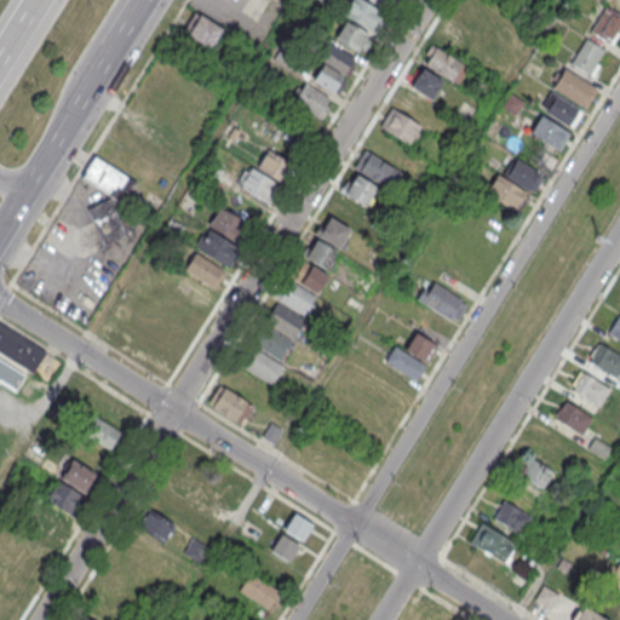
[(350,0),(365,0),(384,12),(372,32),(343,13),(350,0)]
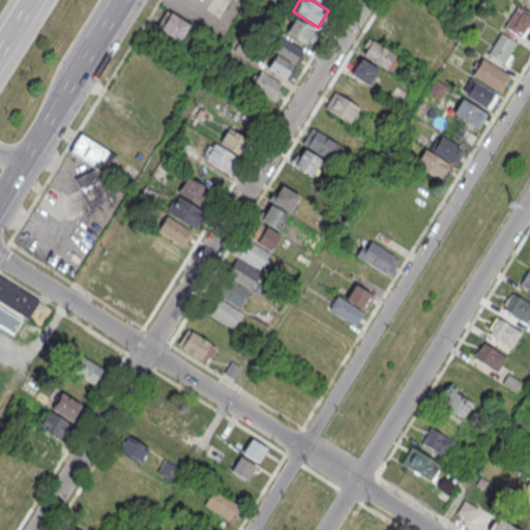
[(529,12),(518,6),(505,27),(521,36),(529,22),(529,12)]
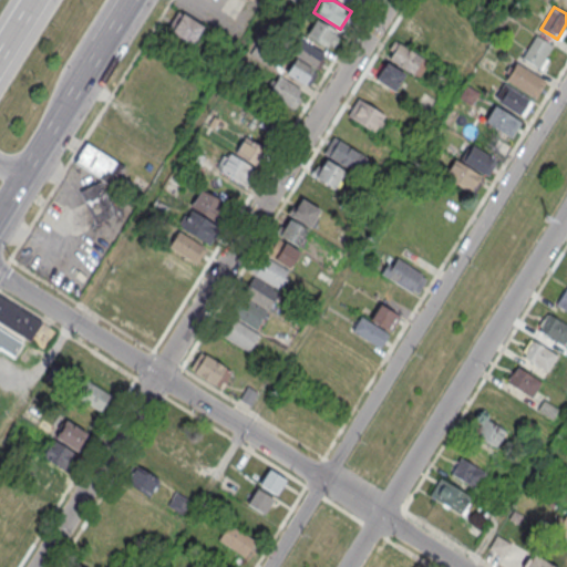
[(167,29),(191,43),(202,26),(178,11),(167,29)]
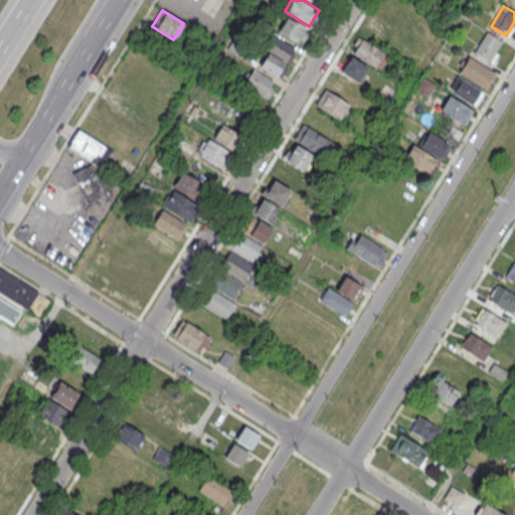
[(288,15),(312,30),(302,46),(278,31),(288,15)]
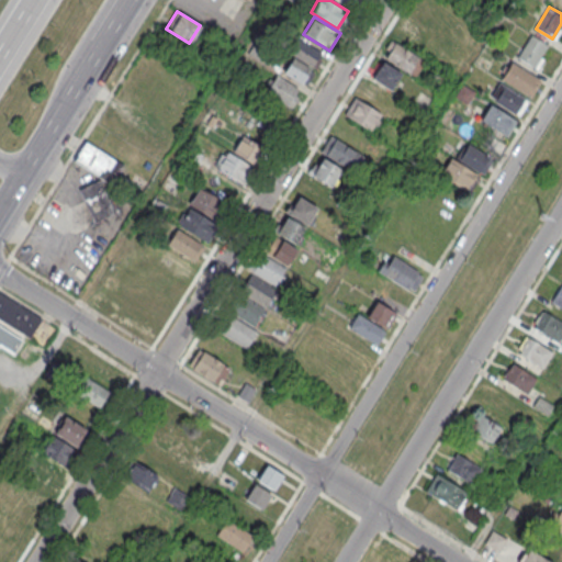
[(531,35),(517,58),(535,68),(549,46),(531,35)]
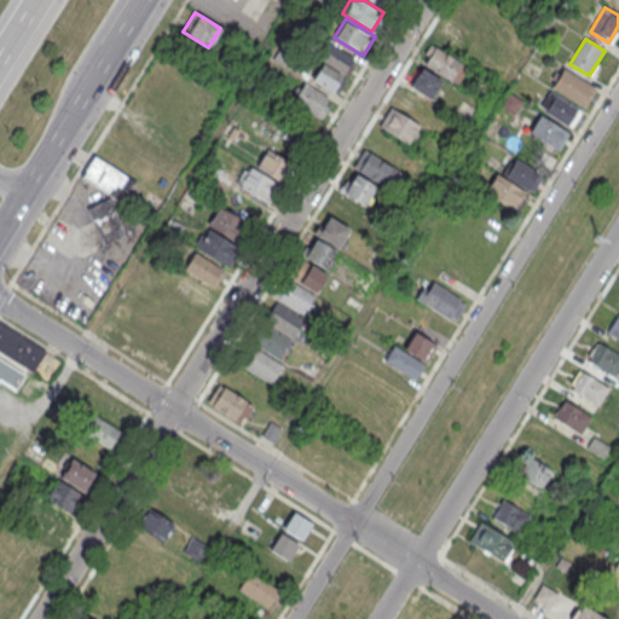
[(322,59),(346,74),(356,59),(330,45),(322,59)]
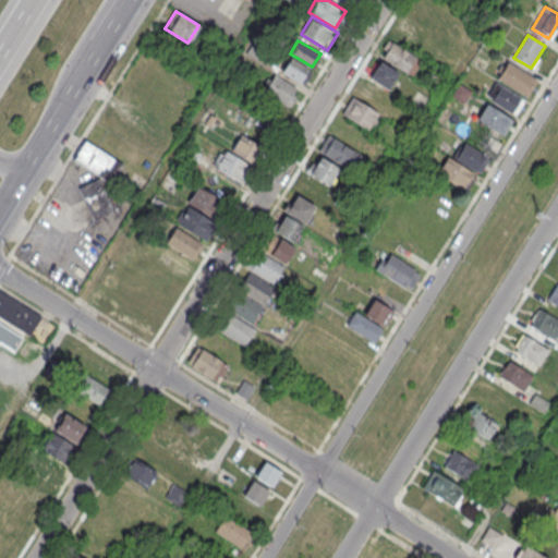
[(392,40),(422,59),(411,76),(381,58),(392,40)]
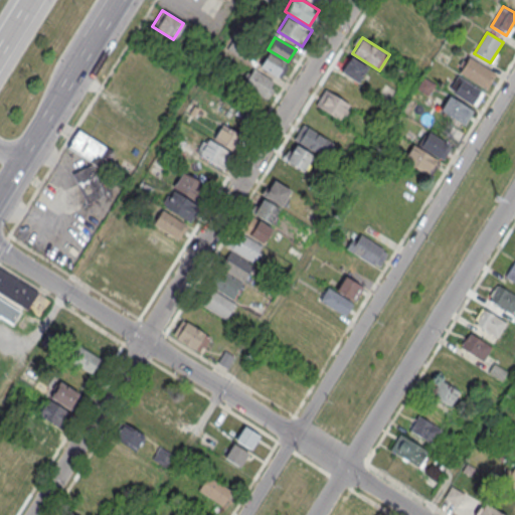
[(259,66),(278,77),(286,63),(268,52),(259,66)]
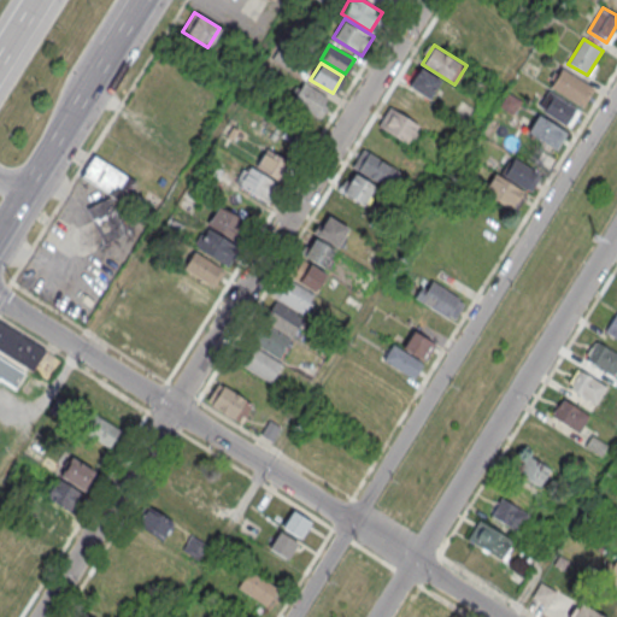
[(421,70),(410,88),(430,100),(441,82),(421,70)]
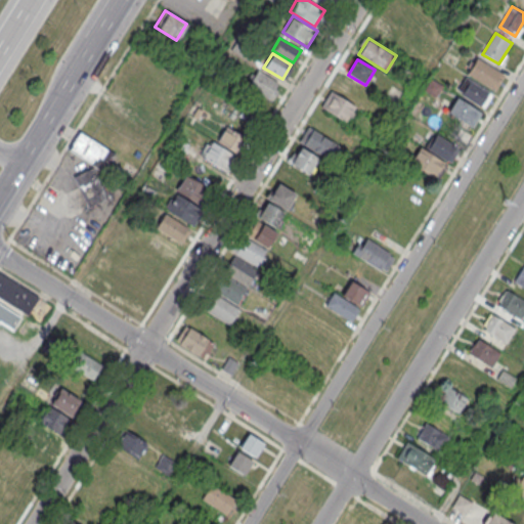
[(477,59),(468,75),(495,92),(505,76),(477,59)]
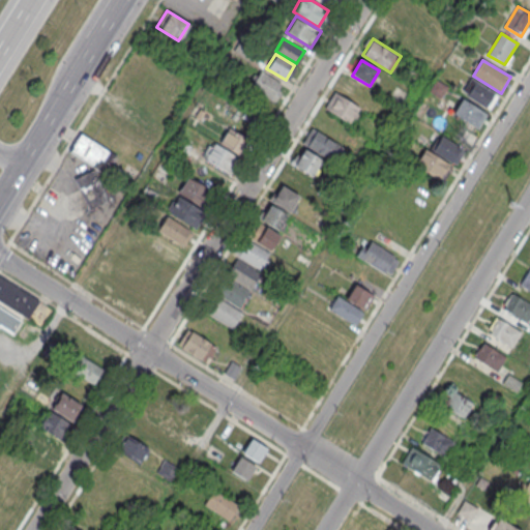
[(248,89),(274,100),(283,82),(257,70),(248,89)]
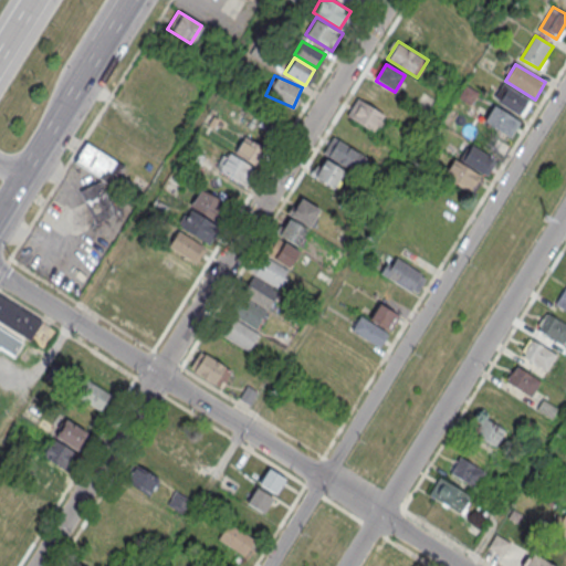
[(503,84),(493,101),(520,117),(530,101),(503,84)]
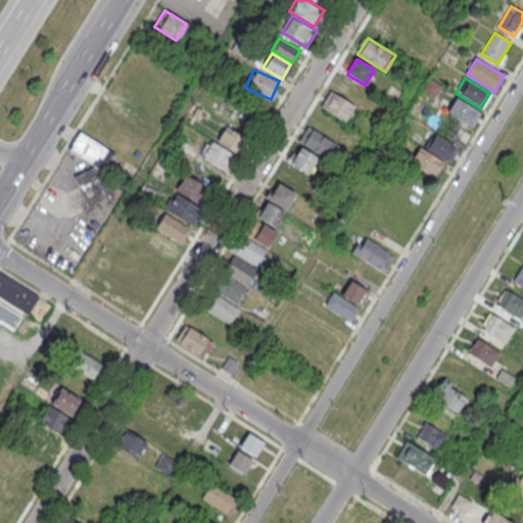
[(330,90),(354,106),(344,123),(320,106),(330,90)]
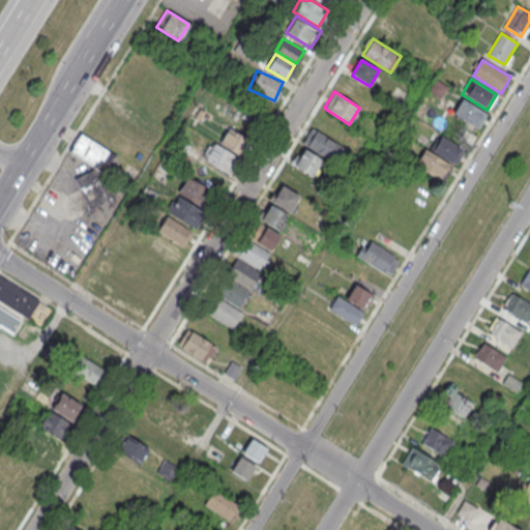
[(238,92),(225,107),(247,127),(261,113),(238,92)]
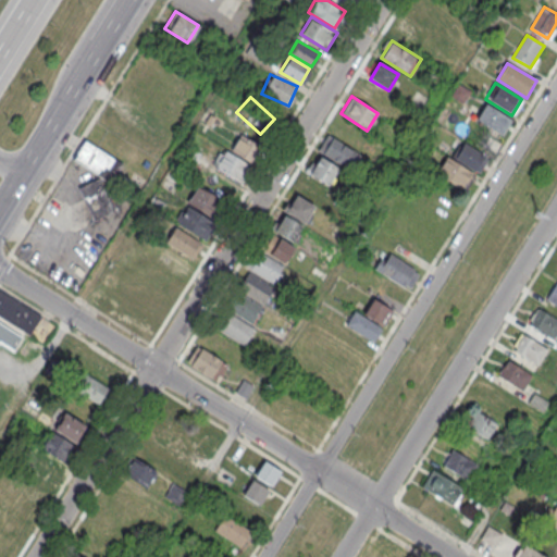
[(486,104),(475,121),(503,137),(512,121),(486,104)]
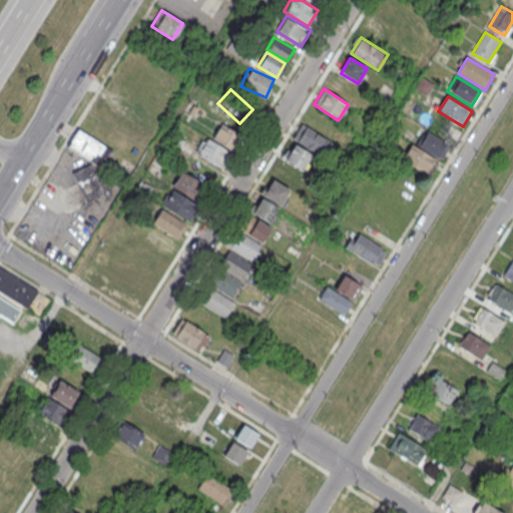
[(302,123),(331,142),(322,156),(293,138),(302,123)]
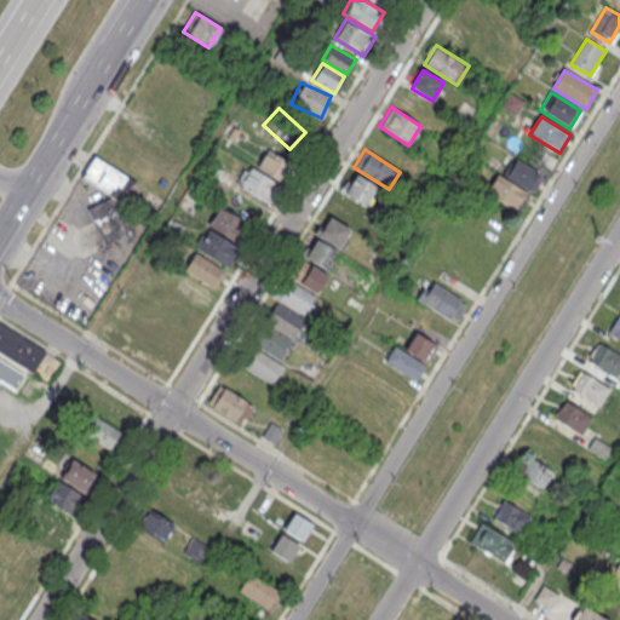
[(283,181),(292,164),(265,151),(258,168),(283,181)]
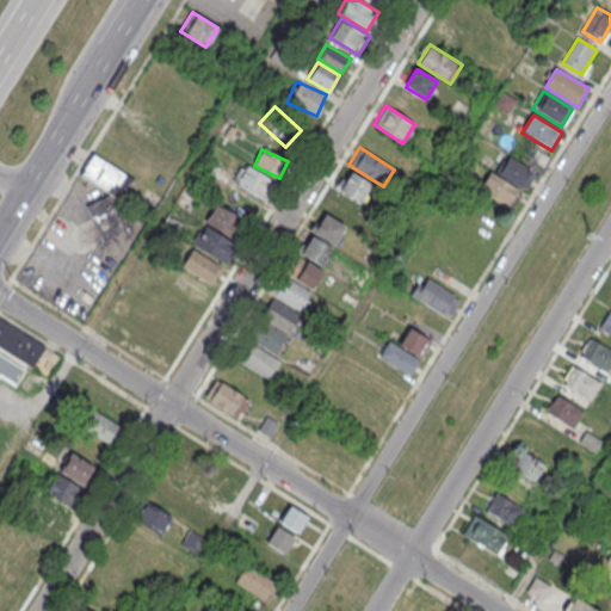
[(81,173),(93,154),(134,178),(122,198),(81,173)]
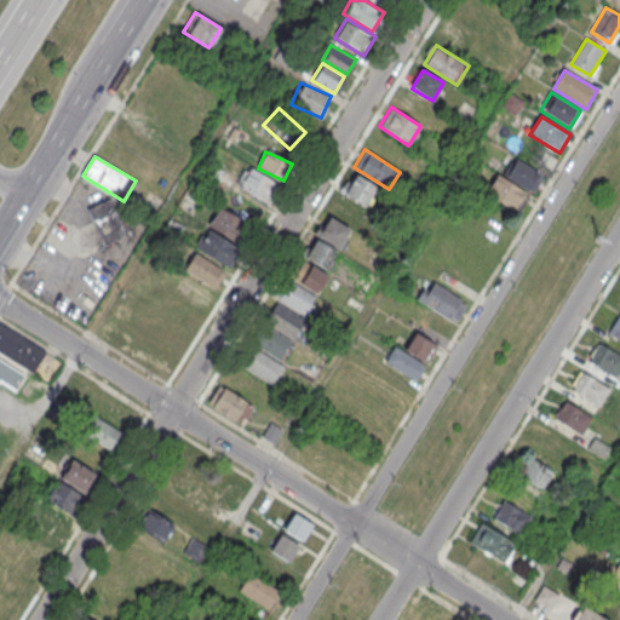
[(515,158),(504,176),(533,194),(545,176),(515,158)]
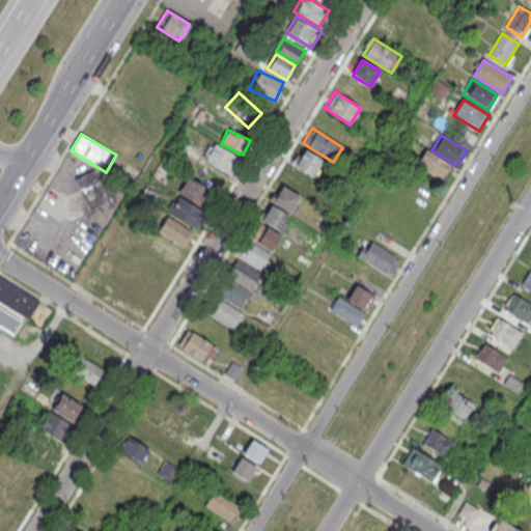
[(185,157),(191,145),(176,138),(171,148),(185,157)]
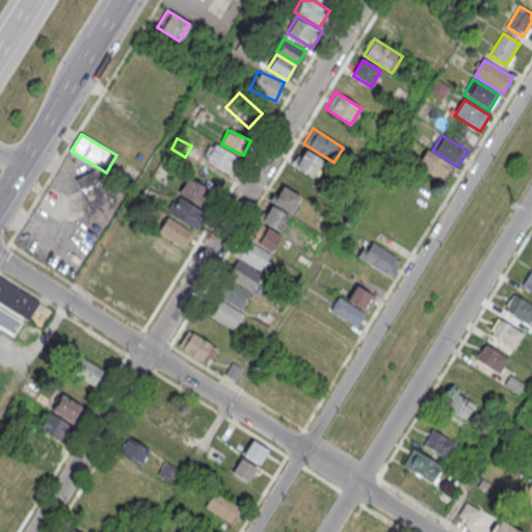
[(202,157),(229,177),(241,159),(213,140),(202,157)]
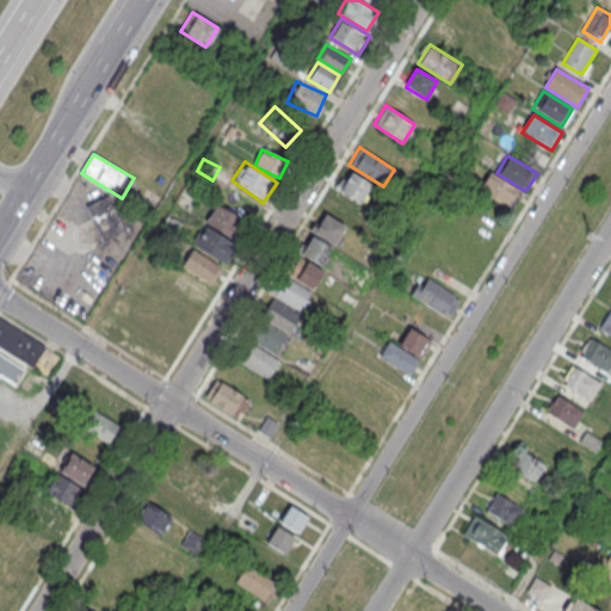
[(489,172),(479,191),(507,208),(518,190),(489,172)]
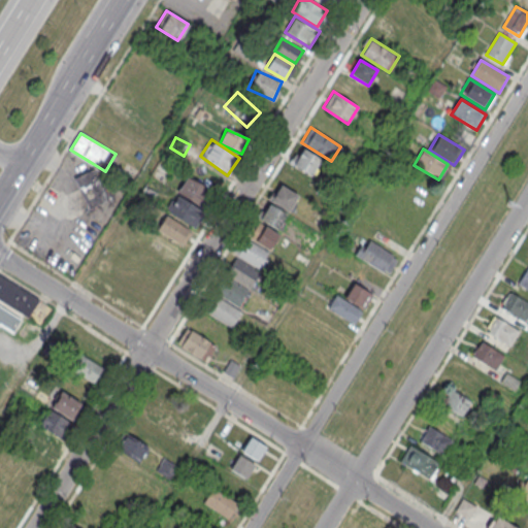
[(303,150),(294,165),(311,175),(321,160),(303,150)]
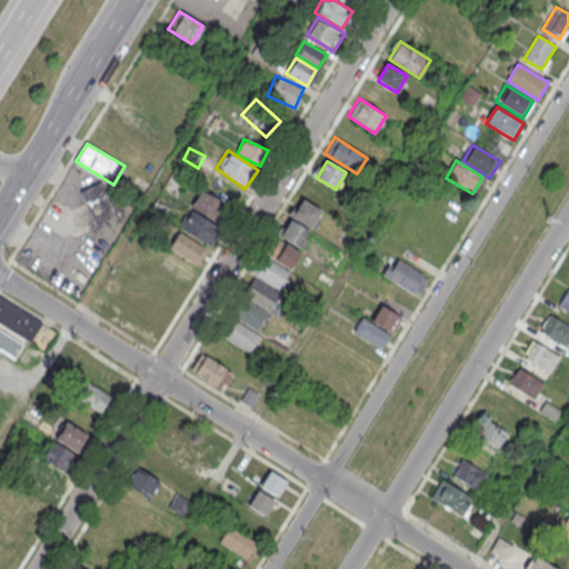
[(80,191),(95,223),(117,215),(102,181),(80,191)]
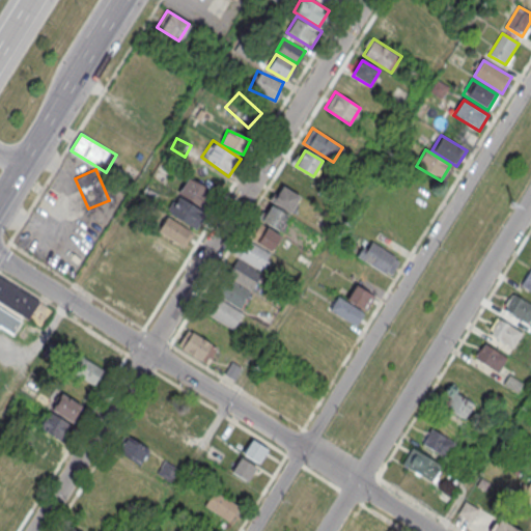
[(167,213),(194,226),(203,208),(202,207),(212,190),(187,177),(178,193),(177,193),(167,213)]
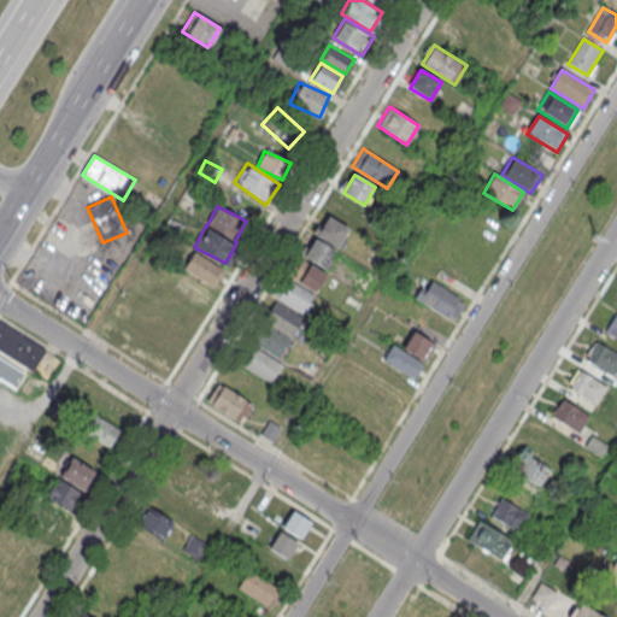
[(328,217),(317,235),(338,248),(348,230),(328,217)]
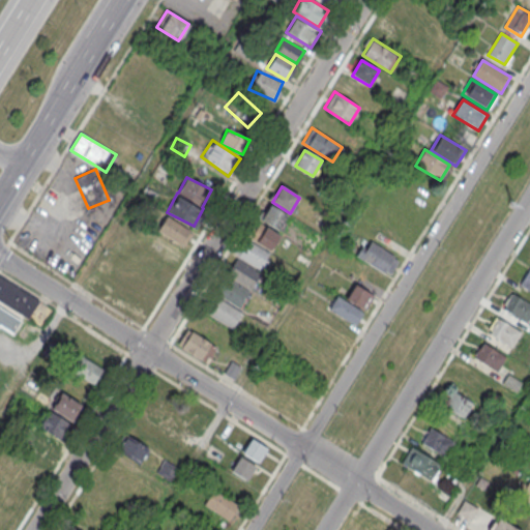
[(270,204),(290,215),(281,231),(261,218),(270,204)]
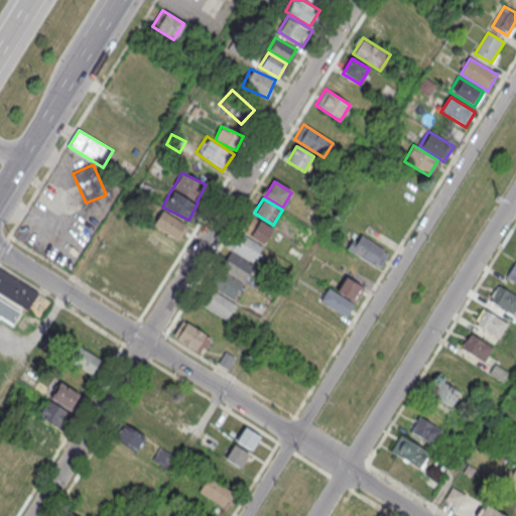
[(184,224),(161,209),(152,224),(175,239),(184,224)]
